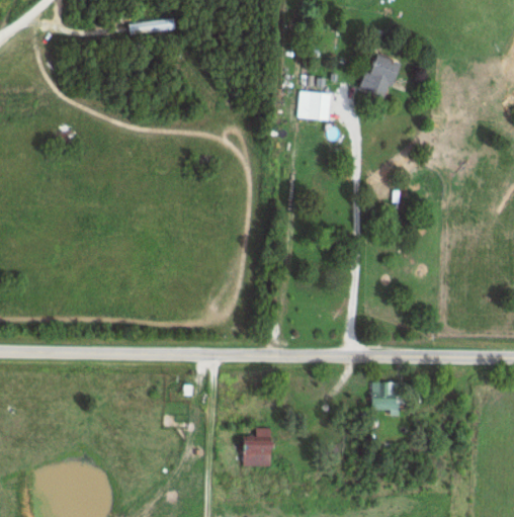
[(375,52),(358,85),(386,99),(403,66),(375,52)]
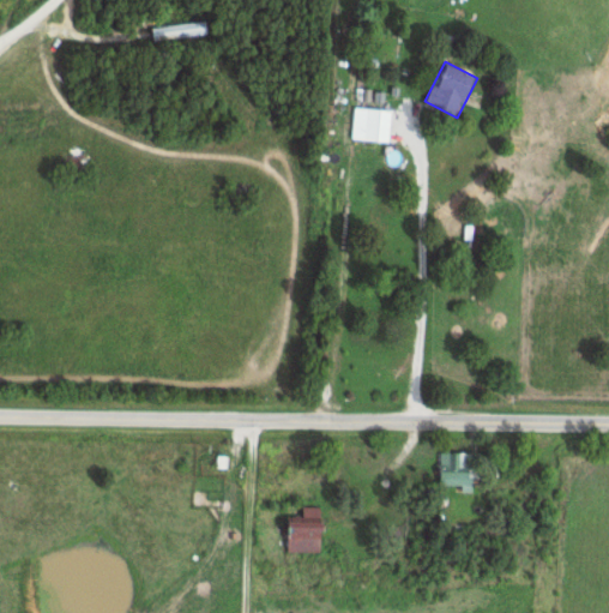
[(391,109),(365,108),(363,142),(389,143),(391,109)]
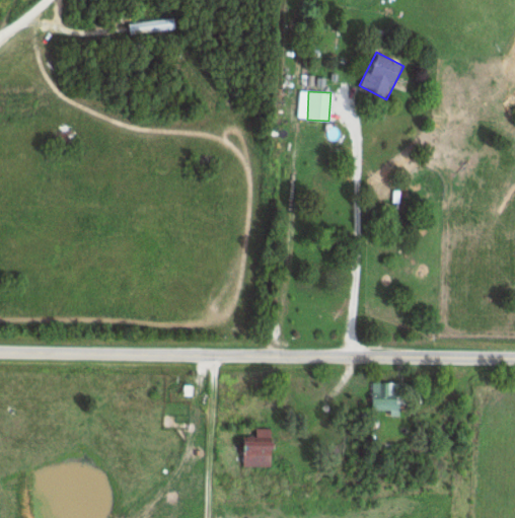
[(371,383),(371,412),(406,412),(406,383),(371,383)]
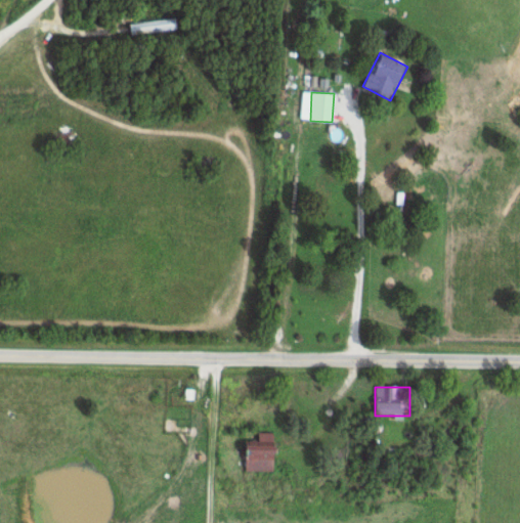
[(285,472),(286,444),(275,444),(275,434),(246,433),(245,471),(285,472)]
